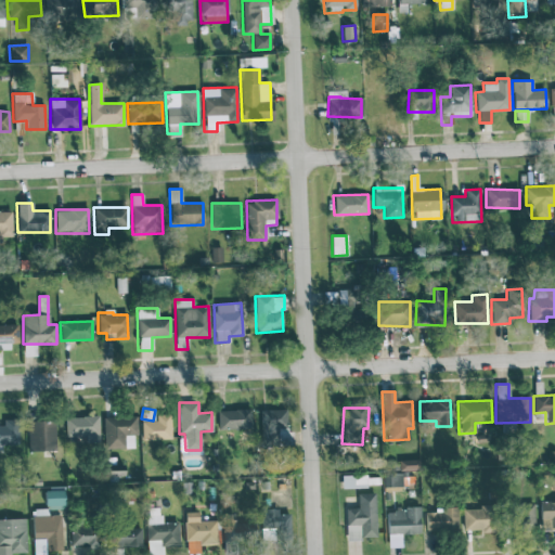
[(218,429),(252,428),(250,410),(217,411),(218,429)]
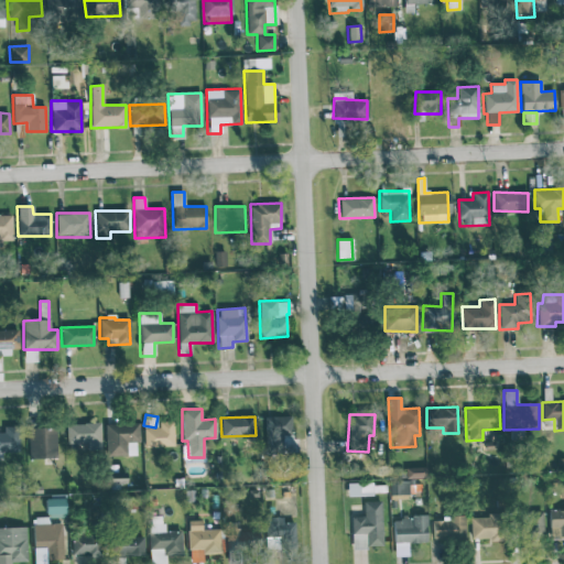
[(174,446),(173,421),(159,422),(159,427),(143,429),(144,447),(174,446)]
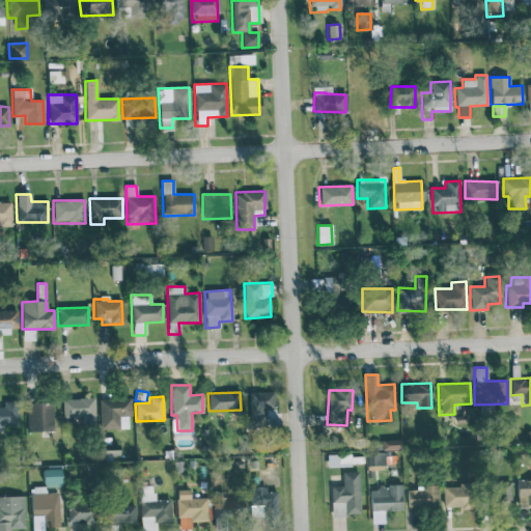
[(62,399),(62,418),(81,418),(81,424),(94,423),(94,398),(62,399)]
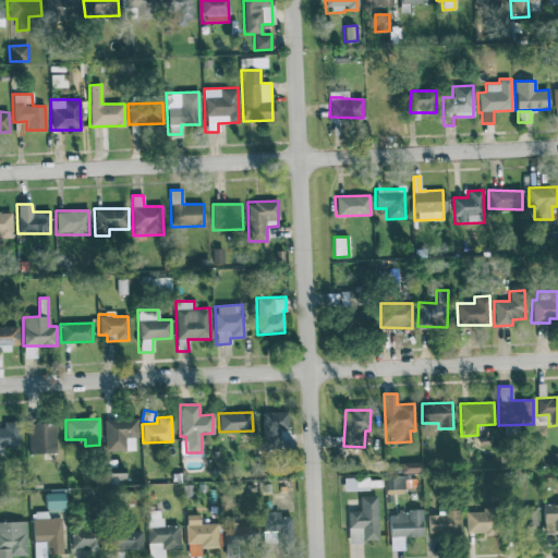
[(136,450),(135,419),(104,420),(105,451),(136,450)]
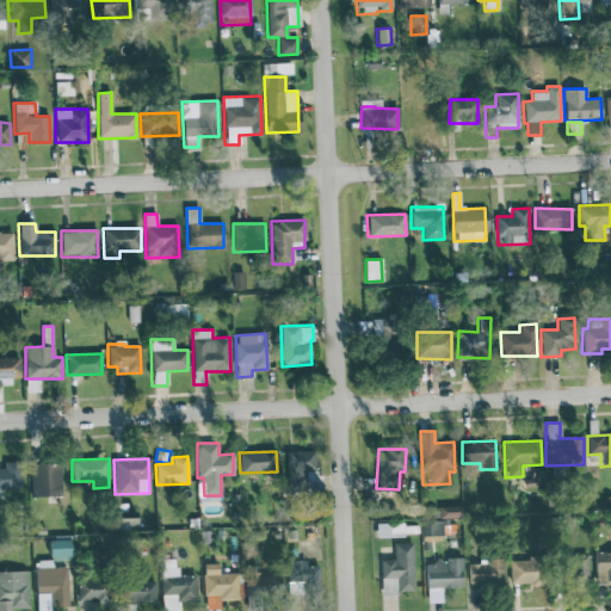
[(0,468),(0,489),(19,489),(18,463),(2,463),(2,468),(0,468)]
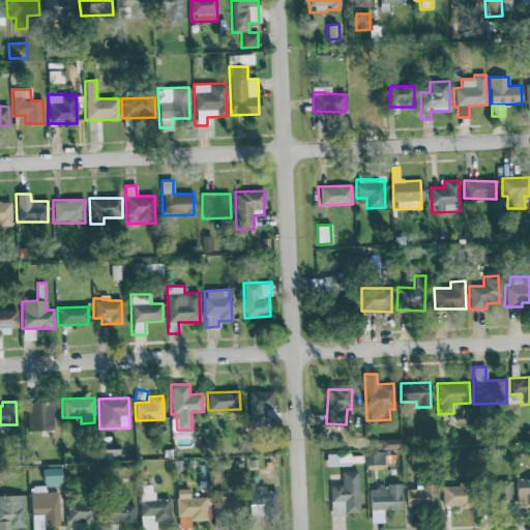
[(26,429),(52,430),(53,403),(27,402),(26,429)]
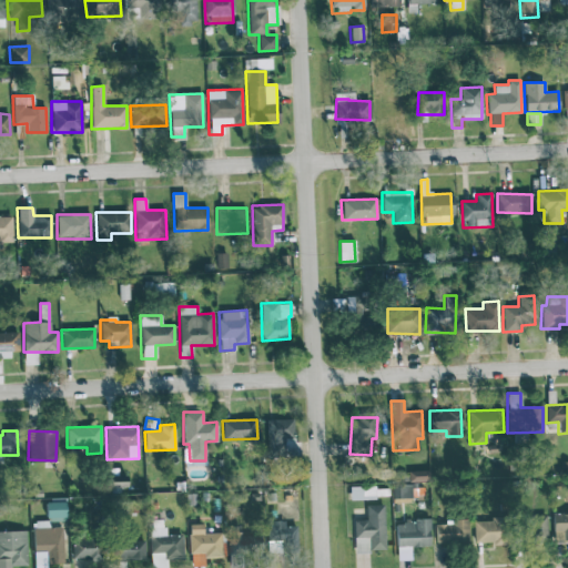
[(408,482),(428,480),(428,470),(408,472),(408,482)]
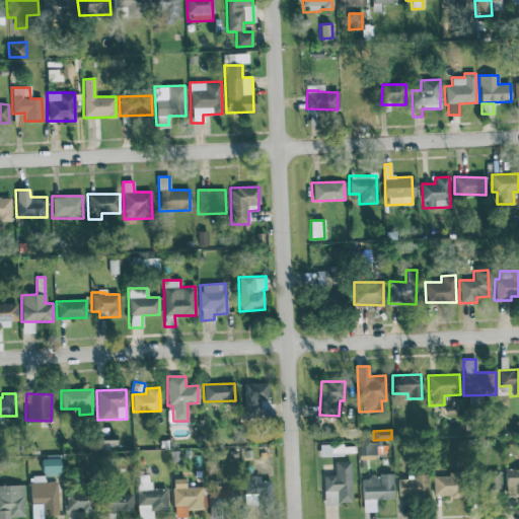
[(376,455),(376,442),(358,443),(359,455),(376,455)]
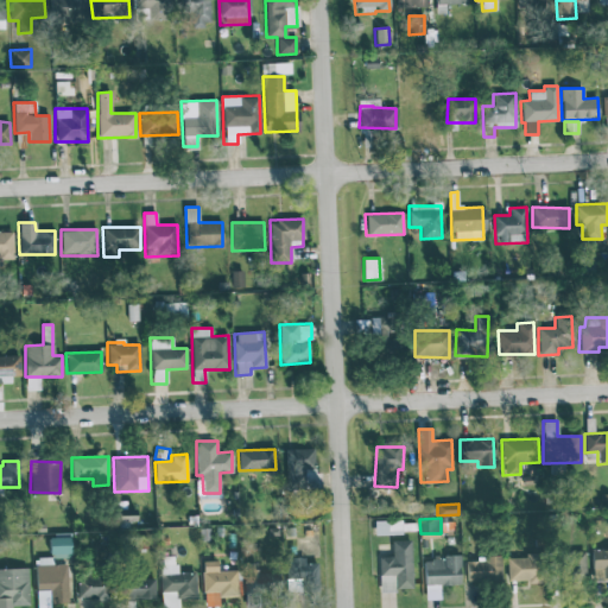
[(373,521),(374,536),(401,534),(401,520),(373,521)]
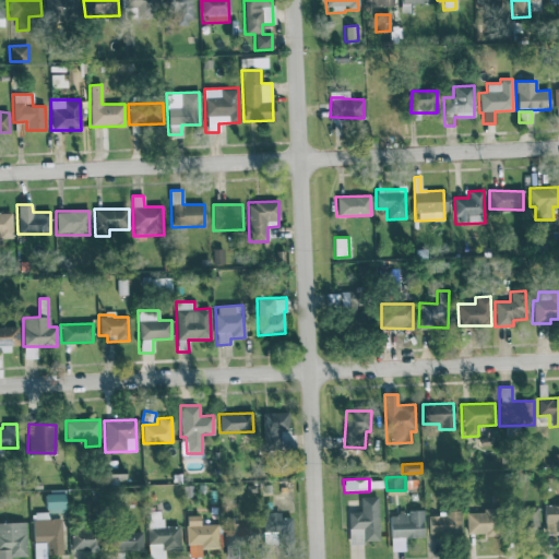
[(45,494),(46,513),(64,512),(64,492),(45,494)]
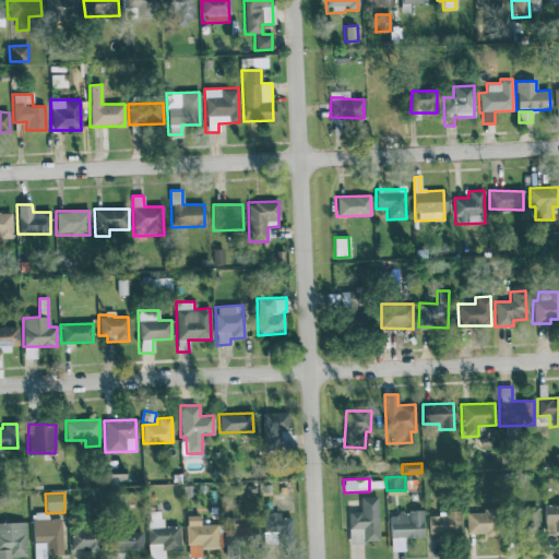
[(378,497),(359,497),(360,512),(347,512),(348,543),(379,543),(378,497)]
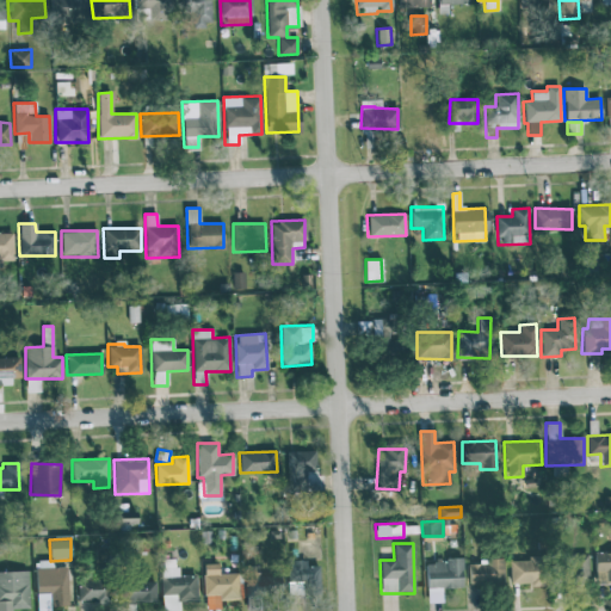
[(588,582),(587,554),(563,555),(565,584),(588,582)]
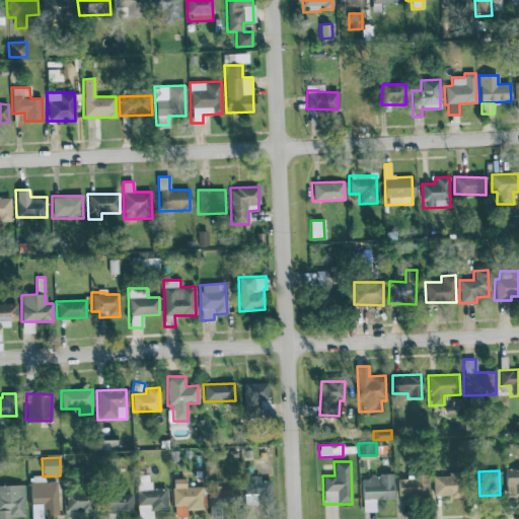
[(166,488),(149,489),(149,474),(137,475),(137,518),(151,518),(152,511),(167,511),(166,488)]
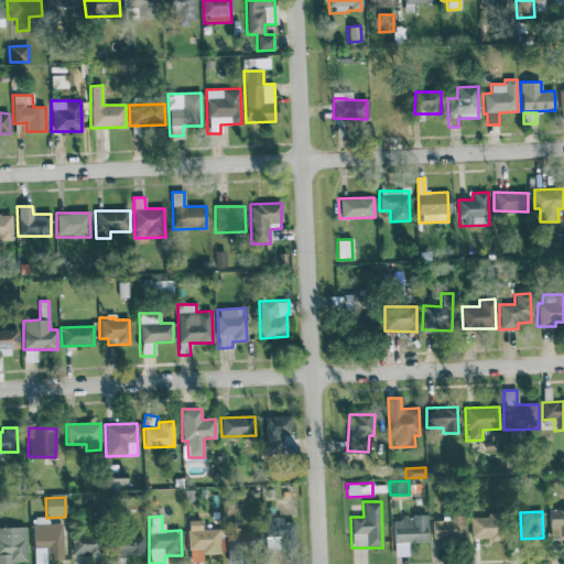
[(432,520),(432,540),(465,539),(464,516),(447,516),(447,520),(432,520)]
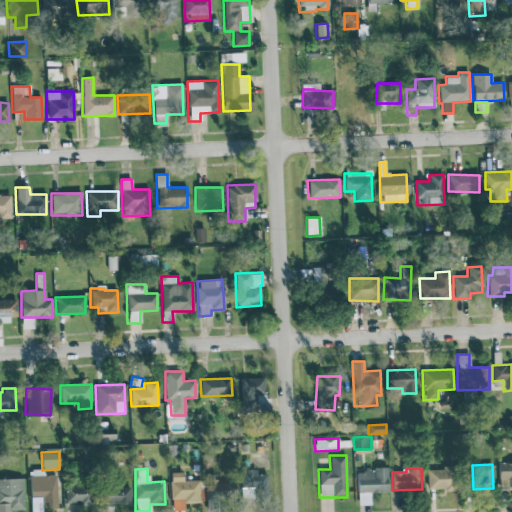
[(427,490),(452,489),(452,468),(426,469),(427,490)]
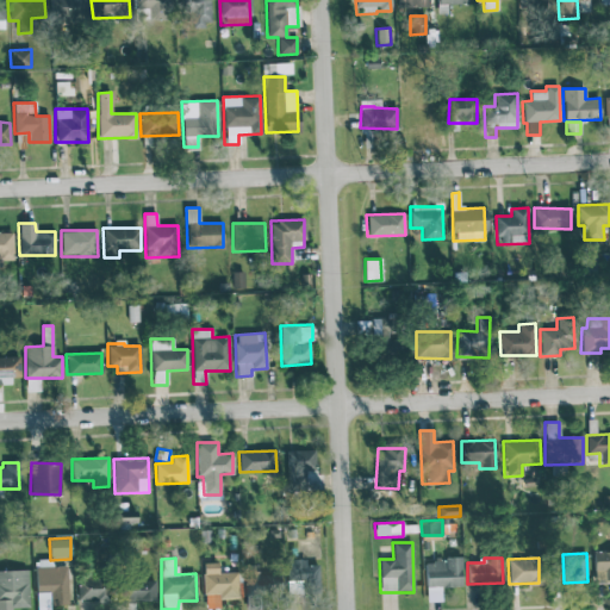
[(67,566),(53,566),(53,559),(35,560),(36,592),(50,592),(50,605),(68,604),(67,566)]
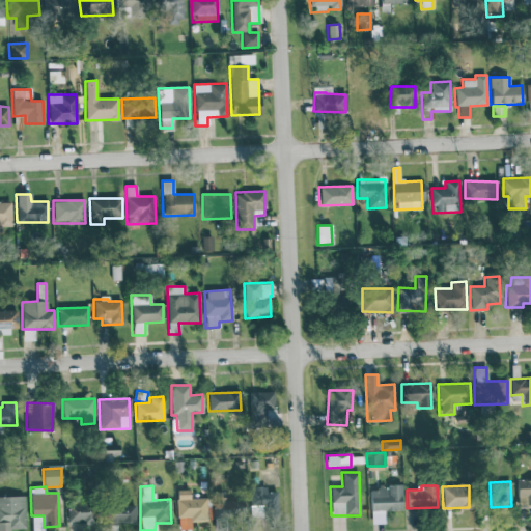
[(266,486),(249,486),(250,518),(278,516),(277,492),(266,493),(266,486)]
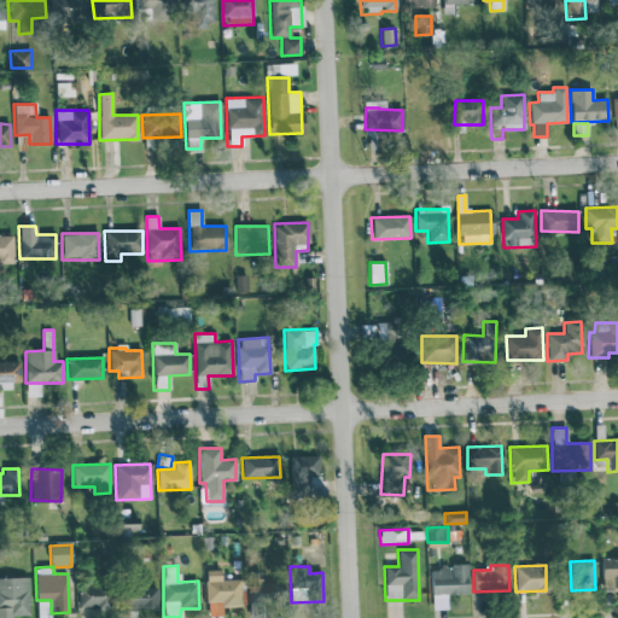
[(430,567),(431,595),(467,594),(467,566),(430,567)]
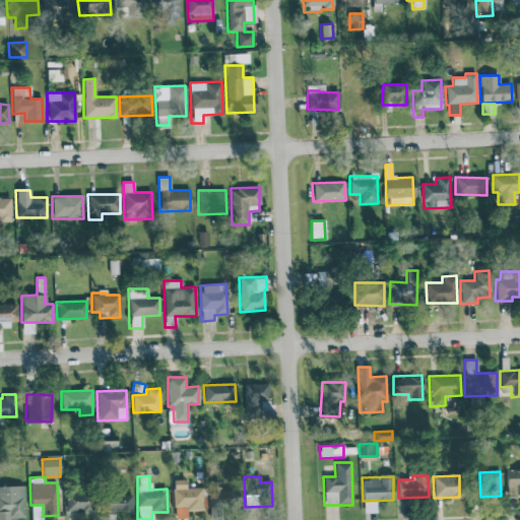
[(202,488),(186,488),(186,479),(173,480),(174,519),(187,518),(187,511),(203,510),(202,488)]
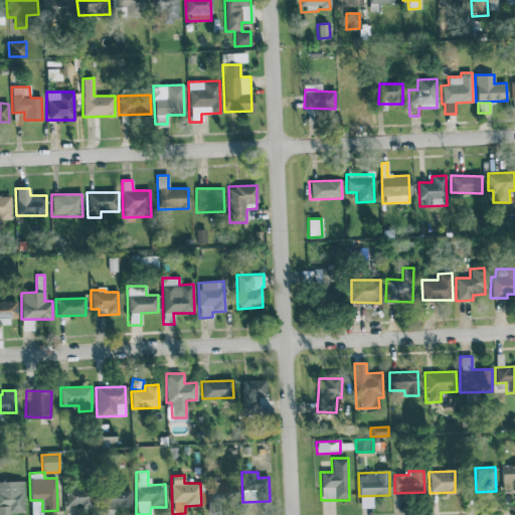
[(0,482),(0,507),(7,507),(7,513),(24,513),(23,481),(0,482)]
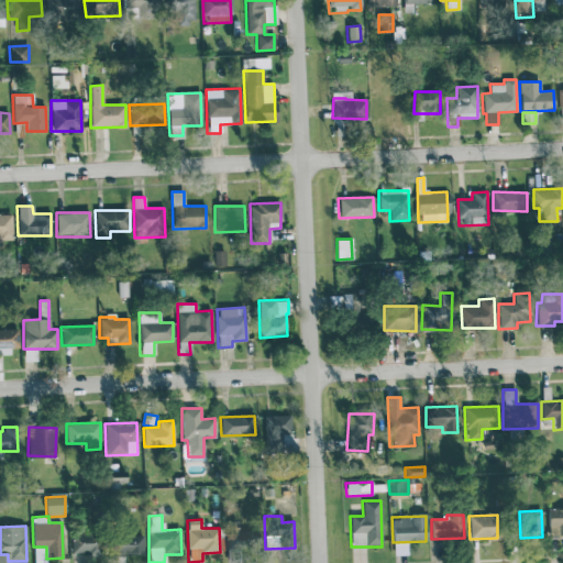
[(258,530),(225,531),(227,551),(258,550),(258,530)]
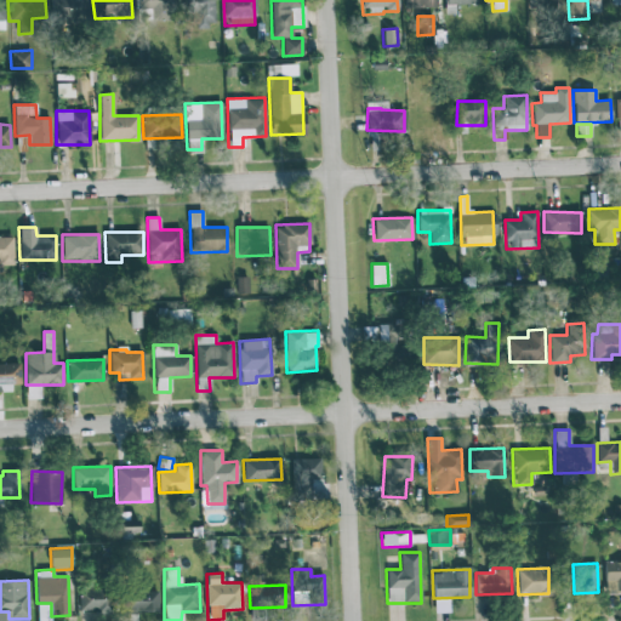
[(79,613),(109,613),(109,588),(80,587),(79,613)]
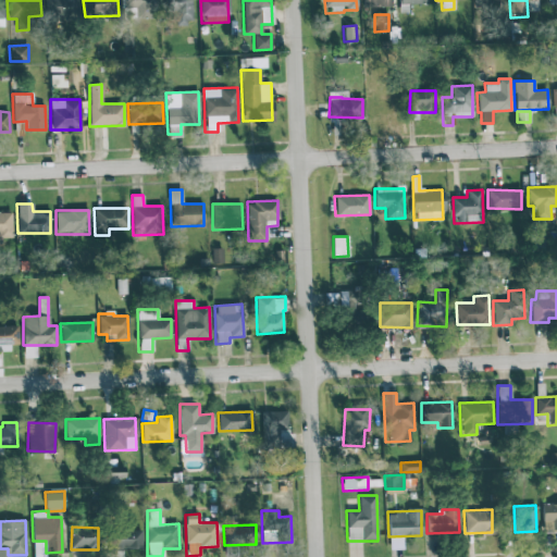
[(141,530),(112,530),(112,556),(122,556),(122,549),(141,548),(141,530)]
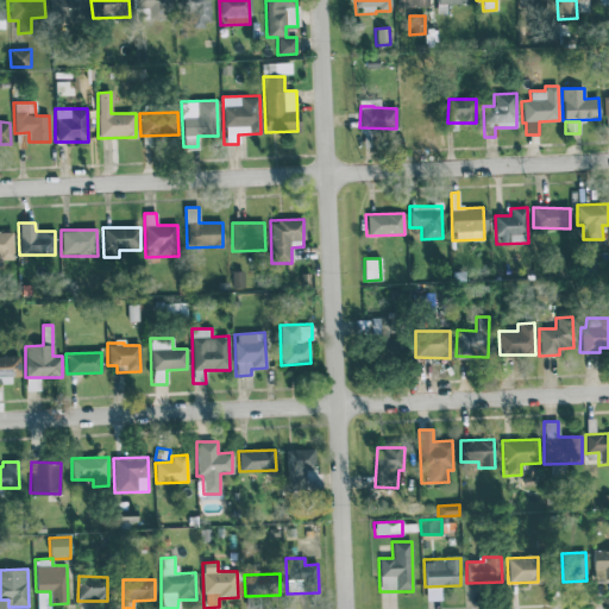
[(259,596),(245,596),(245,608),(259,607),(259,596)]
